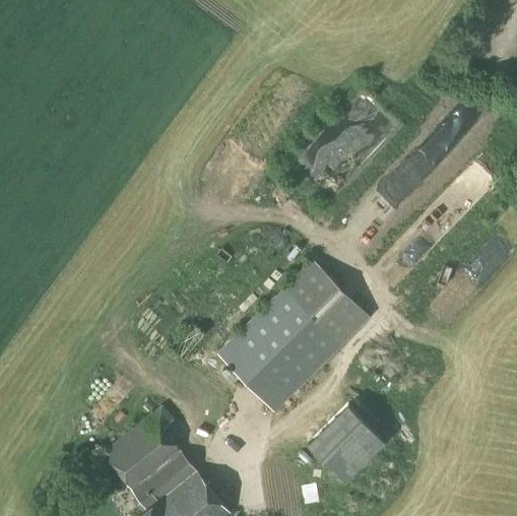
[(444,201),(433,209),(447,231),(459,223),(444,201)]
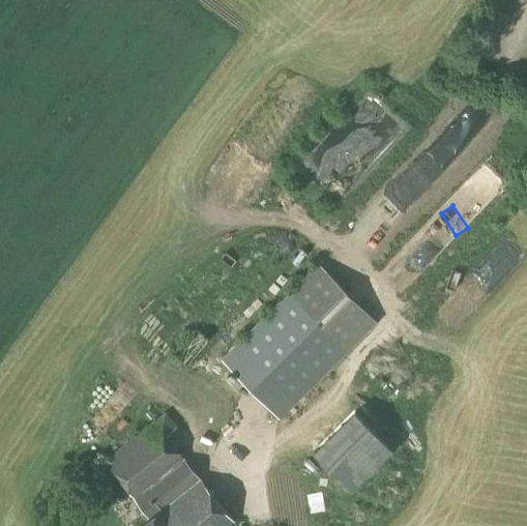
[(282,421),(349,354),(378,325),(321,268),(225,364),(282,421)]
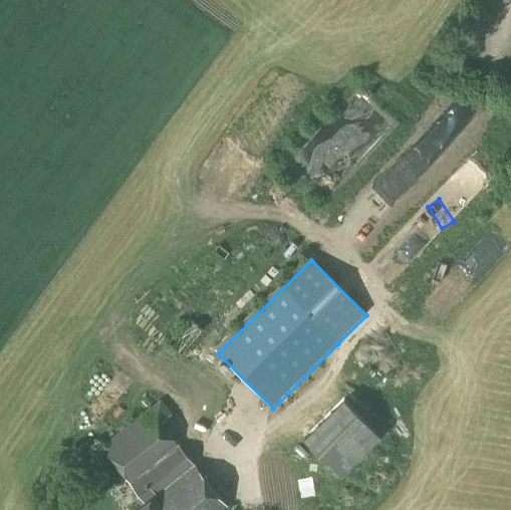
[(229,509),(197,468),(163,427),(174,418),(163,405),(104,451),(138,493),(134,496),(144,509),(229,509)]
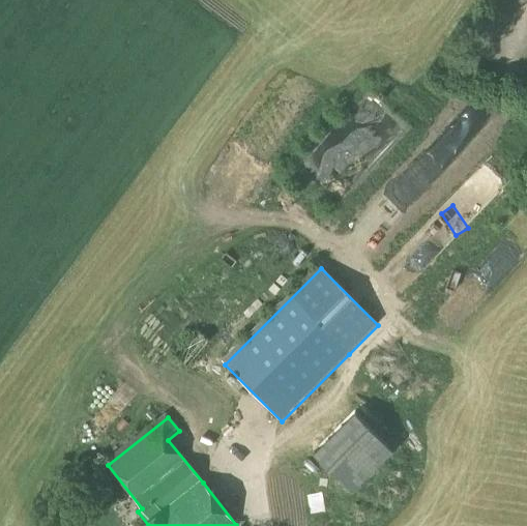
[(275,457),(284,525),(304,525),(294,455),(275,457)]
